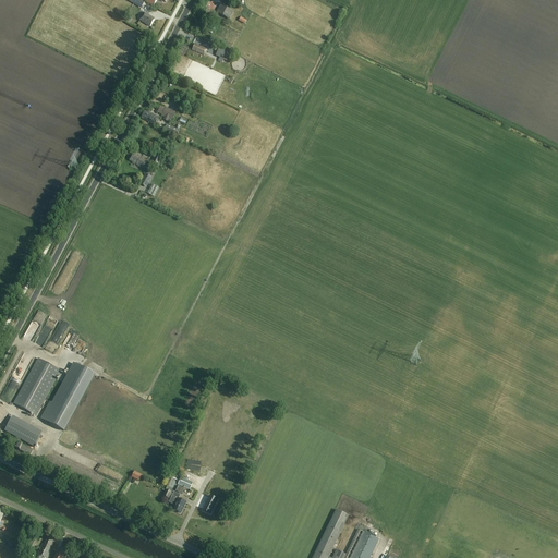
[(213,15),(215,11),(214,11),(219,0),(208,0),(206,7),(209,9),(208,13),(213,15)]
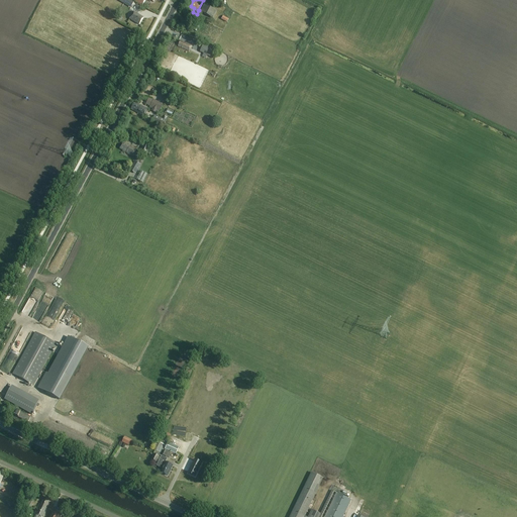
[(213,19),(217,11),(204,5),(200,12),(213,19)]
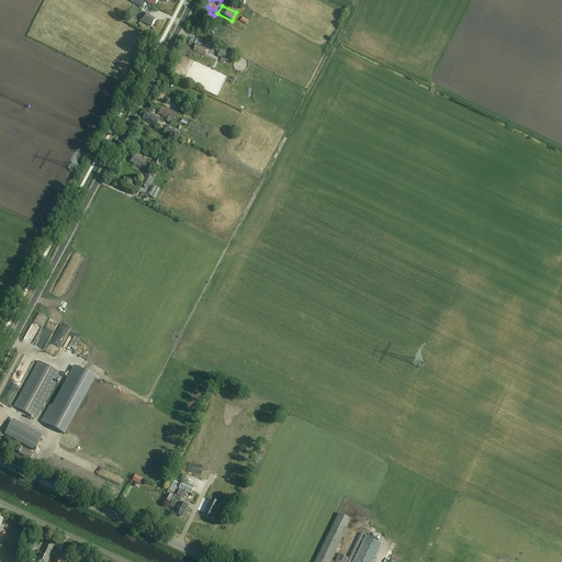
[(152,26),(156,20),(146,13),(142,20),(152,26)]
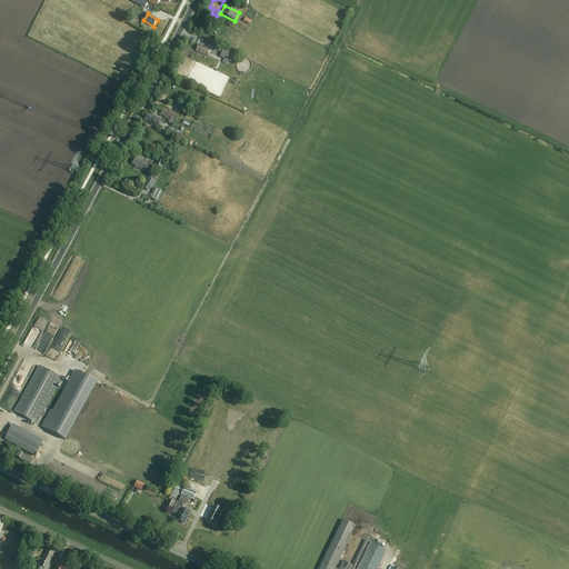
[(208,57),(211,51),(198,46),(196,51),(208,57)]
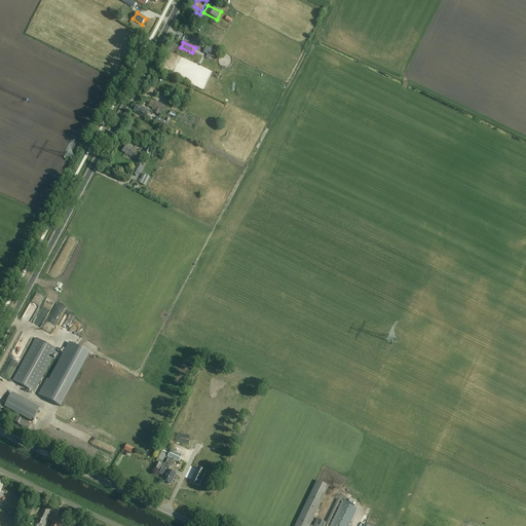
[(217,51),(207,46),(202,52),(214,58),(217,51)]
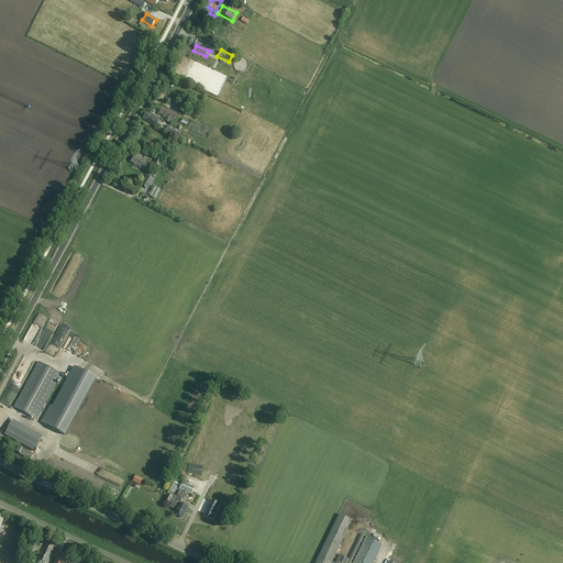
[(174,123),(178,114),(163,107),(159,114),(164,117),(163,118),(174,123)]
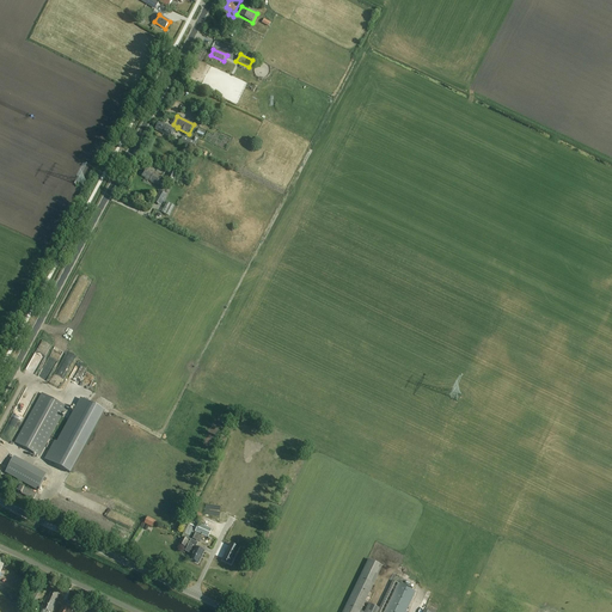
[(161,126),(157,123),(155,128),(163,132),(161,133),(171,136),(173,129),(163,123),(161,126)]
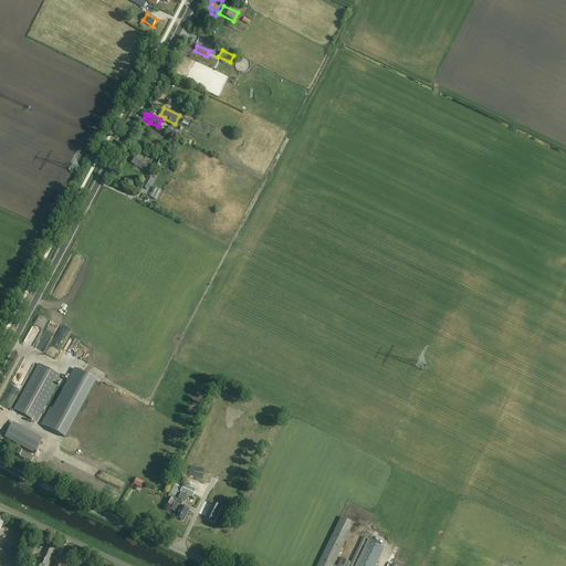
[(179,138),(182,133),(169,127),(167,133),(179,138)]
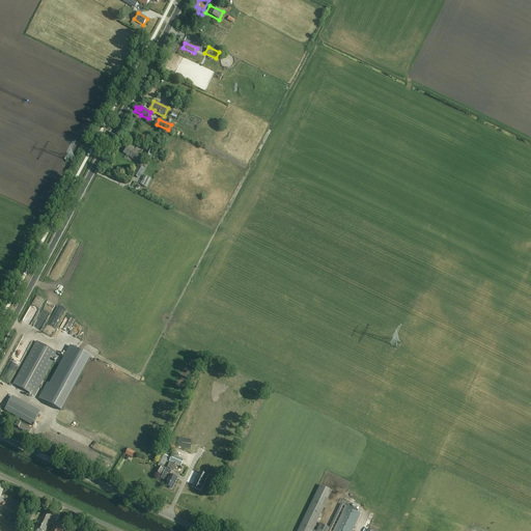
[(140,154),(127,147),(126,148),(124,147),(122,152),(127,155),(126,156),(137,161),(140,154)]
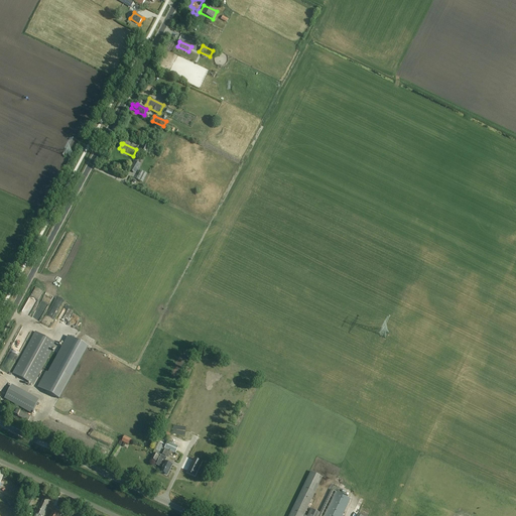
[(145,154),(149,146),(144,144),(140,152),(145,154)]
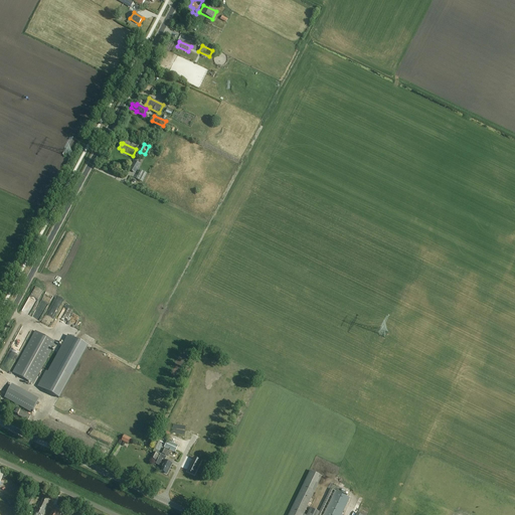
[(143,183),(147,174),(141,171),(137,179),(143,183)]
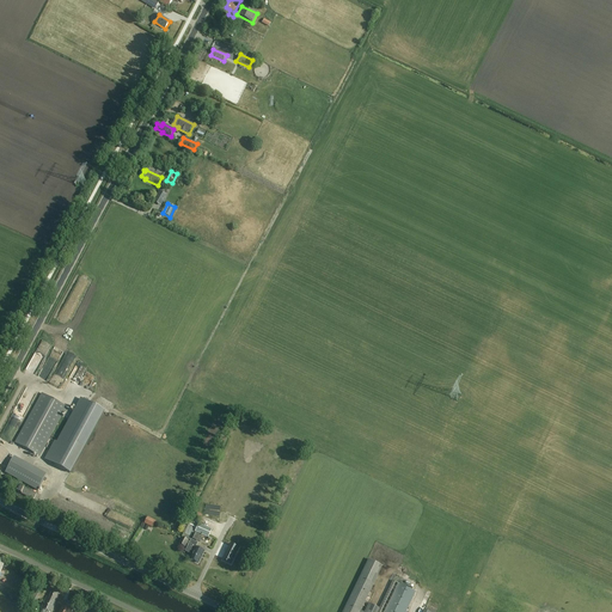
[(35,379),(49,352),(43,348),(29,377),(35,379)]
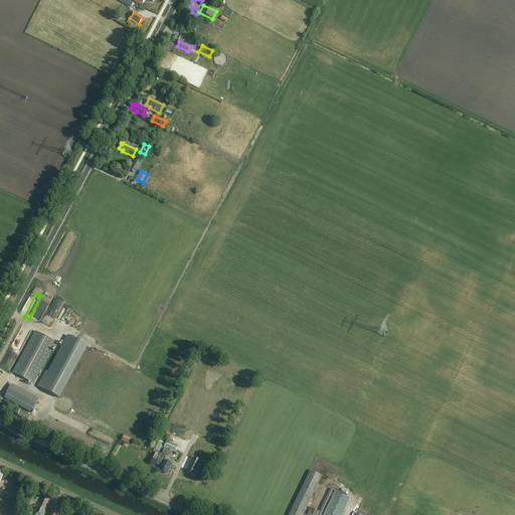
[(34,384),(57,343),(35,332),(12,372),(34,384)]
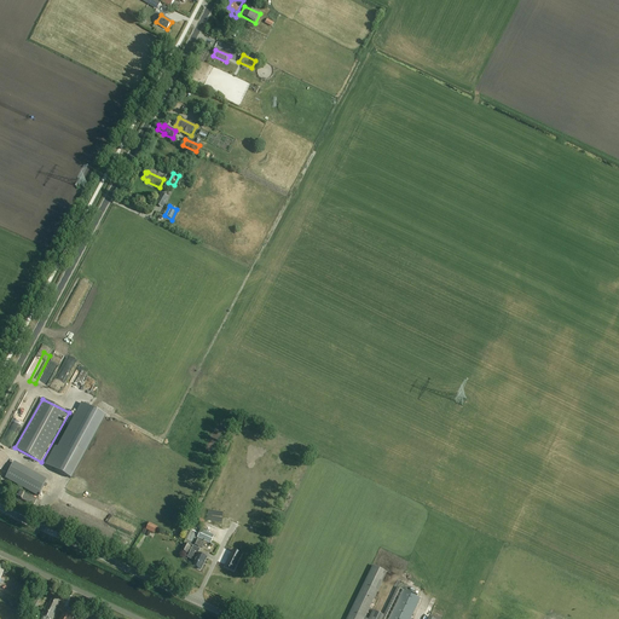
[(56,446),(50,457),(46,464),(71,479),(105,416),(82,404),(58,447),(56,446)]
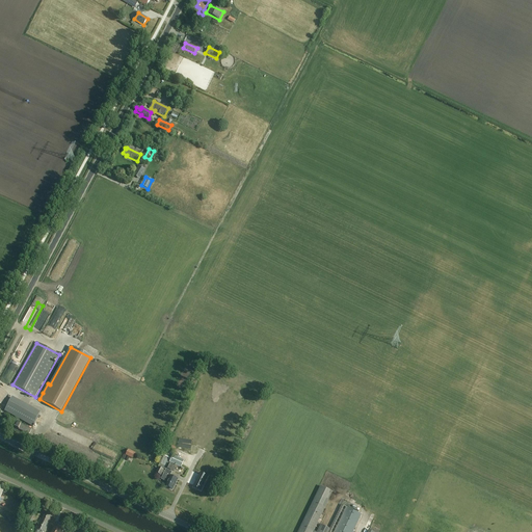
[(223,400),(229,403),(235,389),(230,387),(223,400)]
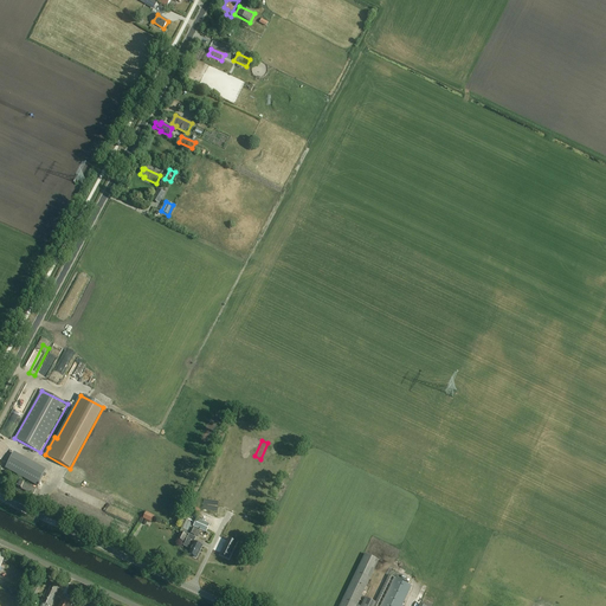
[(5,470),(37,487),(46,471),(14,453),(5,470)]
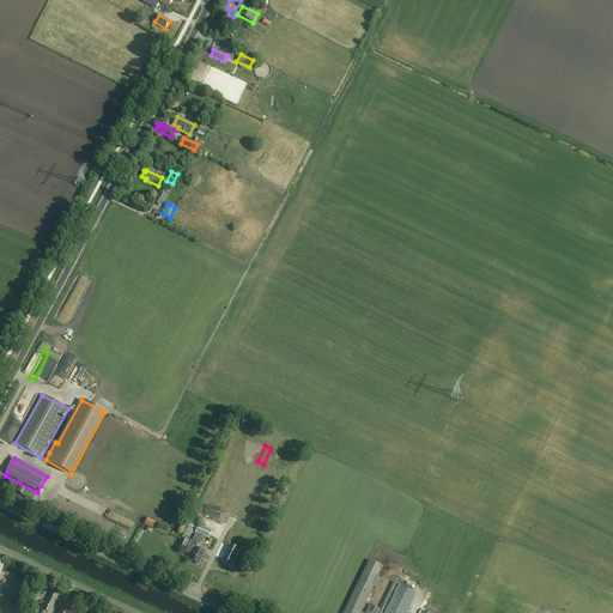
[(34,502),(36,496),(19,487),(17,493),(34,502)]
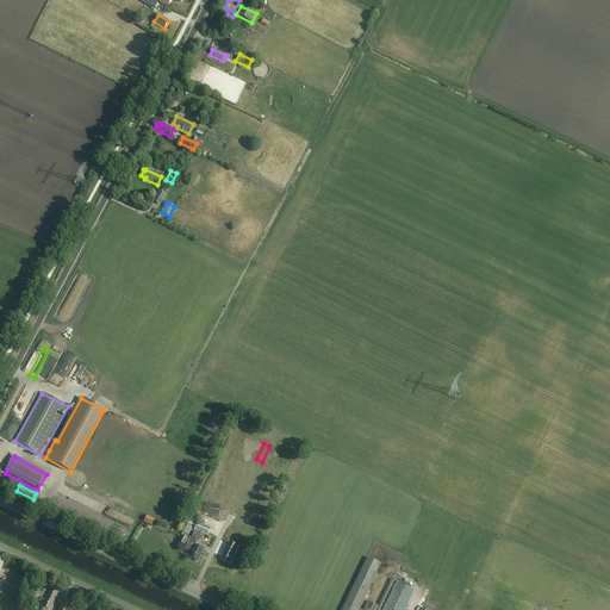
[(153,527),(156,521),(148,516),(144,522),(153,527)]
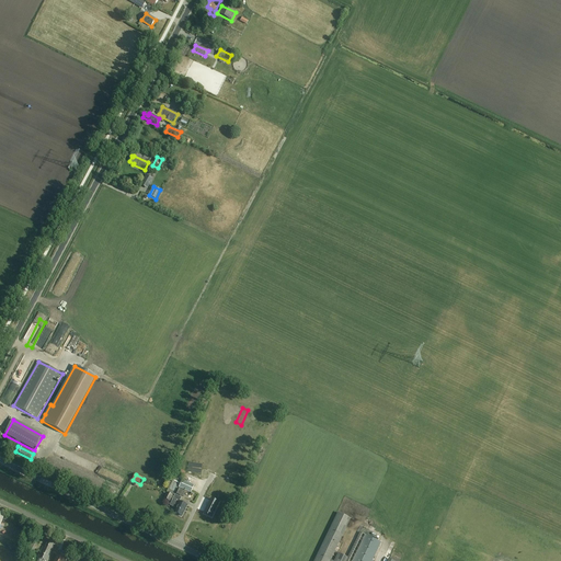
[(191,493),(195,485),(183,480),(180,488),(191,493)]
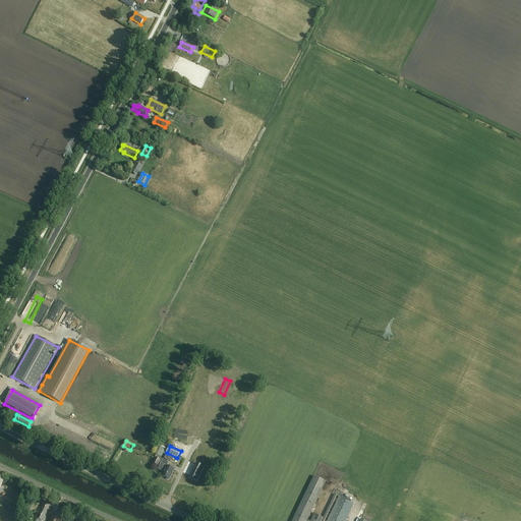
[(168,462),(162,459),(161,462),(159,461),(159,460),(154,458),(152,462),(157,465),(158,462),(160,463),(159,465),(165,468),(163,471),(161,476),(168,479),(173,469),(166,466),(168,462)]
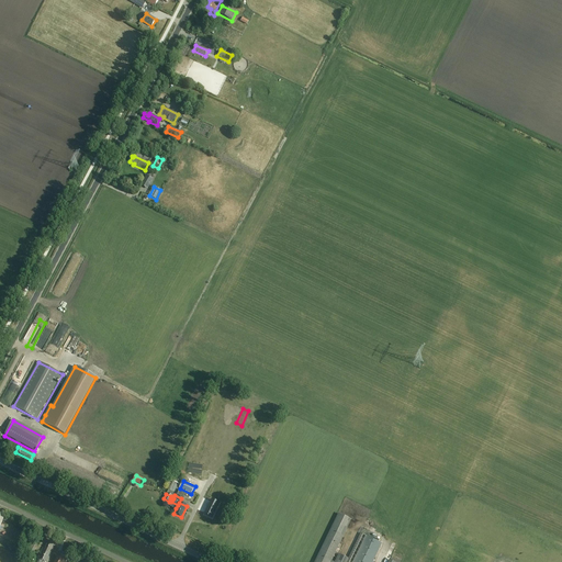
[(209,504),(202,518),(210,523),(217,507),(209,504)]
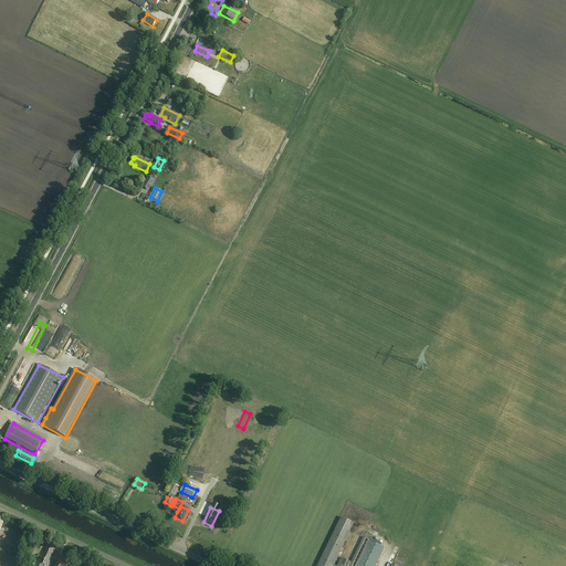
[(337,565),(335,565),(334,565),(355,524),(342,517),(317,565),(376,565),(385,548),(364,537),(350,563),(342,558),(337,565)]
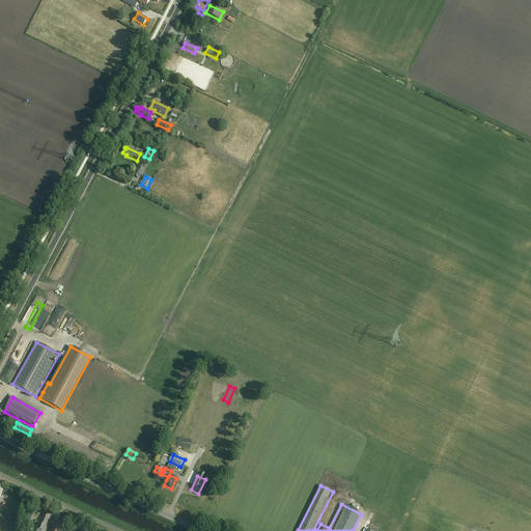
[(39,521),(35,528),(35,529),(36,529),(34,530),(44,530),(52,514),(46,511),(42,520),(40,519),(39,521)]
